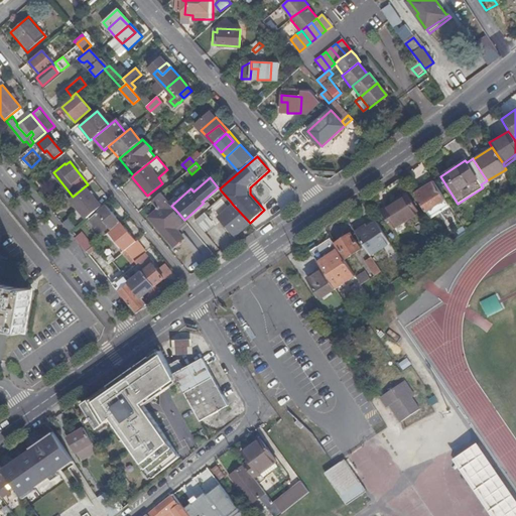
[(433,181),(414,194),(425,212),(444,200),(433,181)]
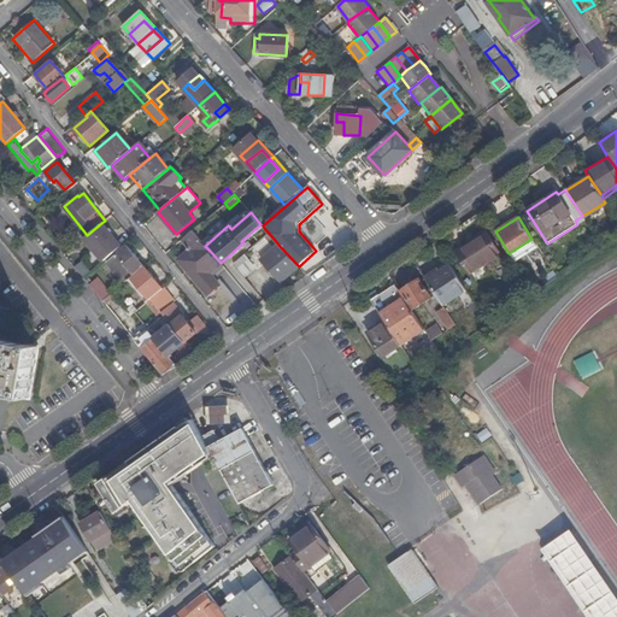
[(83,239),(103,260),(119,246),(101,223),(87,235),(84,236),(83,239)]
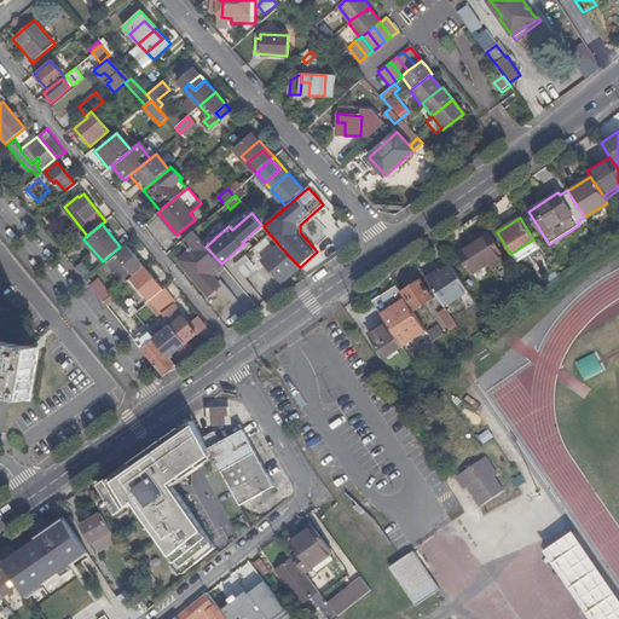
[(276,241),(265,229),(260,233),(271,246),(276,241)]
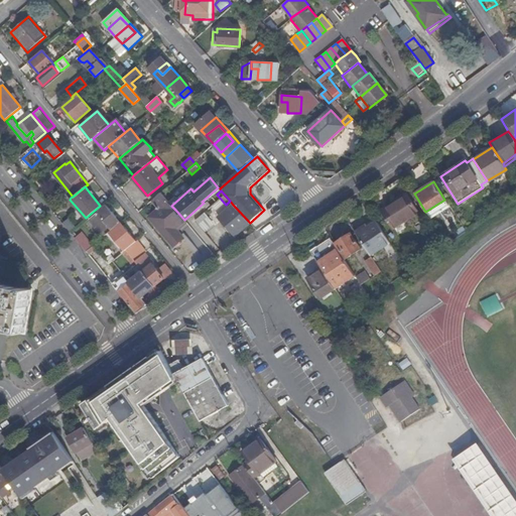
[(173,246),(181,240),(164,219),(175,210),(171,206),(160,192),(151,200),(158,209),(149,217),(173,246)]
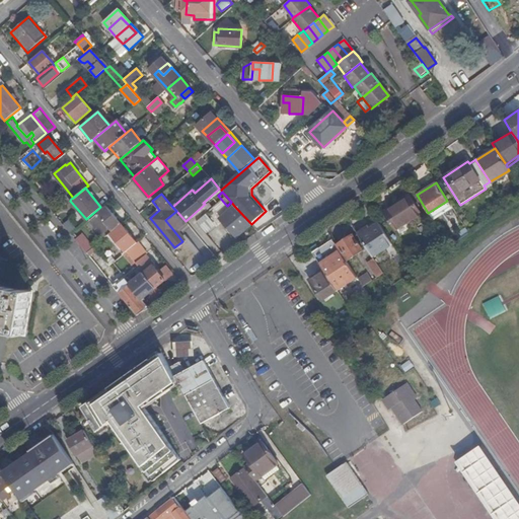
[(398,203),(395,205),(406,222),(421,213),(409,194),(397,202),(398,203)]
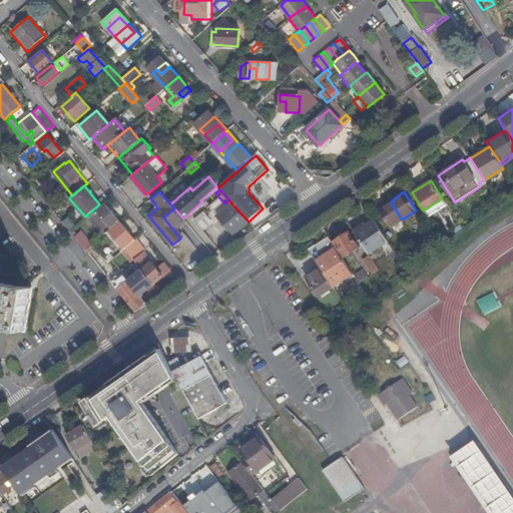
[(57,199),(61,204),(69,198),(70,196),(66,192),(57,199)]
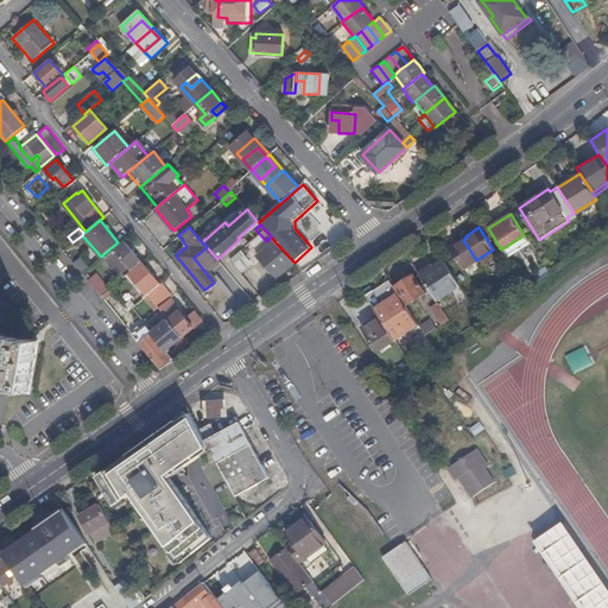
[(463,240),(461,236),(448,245),(450,248),(463,240)]
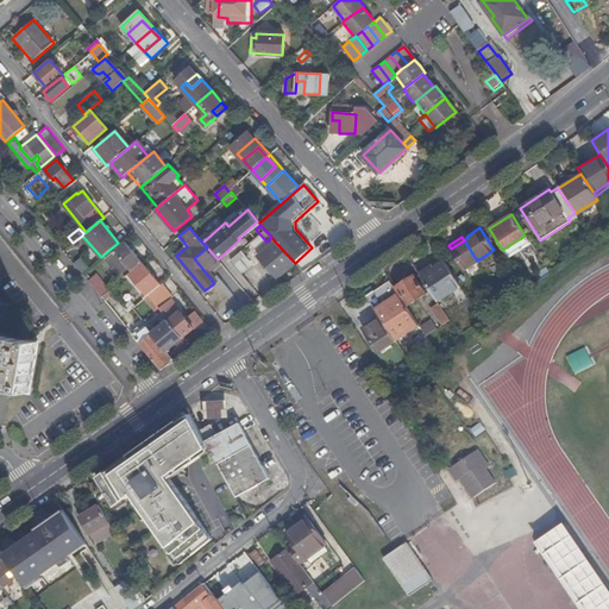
[(464,240),(451,249),(464,269),(477,261),(464,240)]
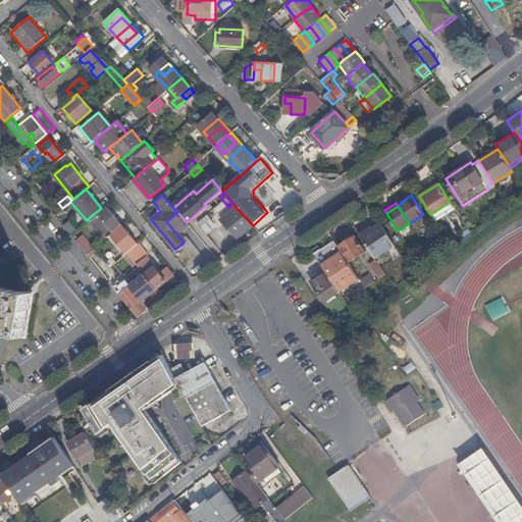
[(90,221),(104,240),(107,238),(121,225),(107,207),(90,221)]
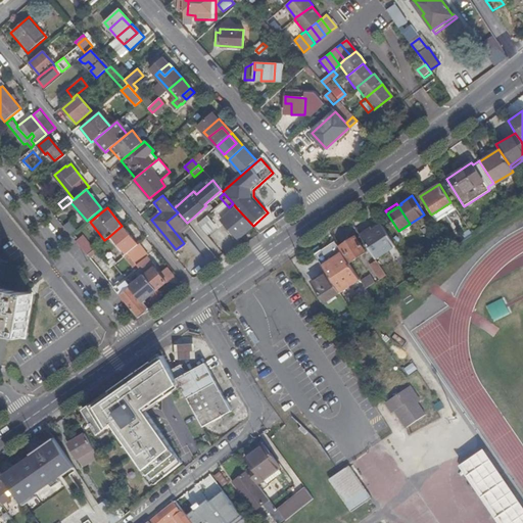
[(238,239),(253,226),(236,207),(222,220),(238,239)]
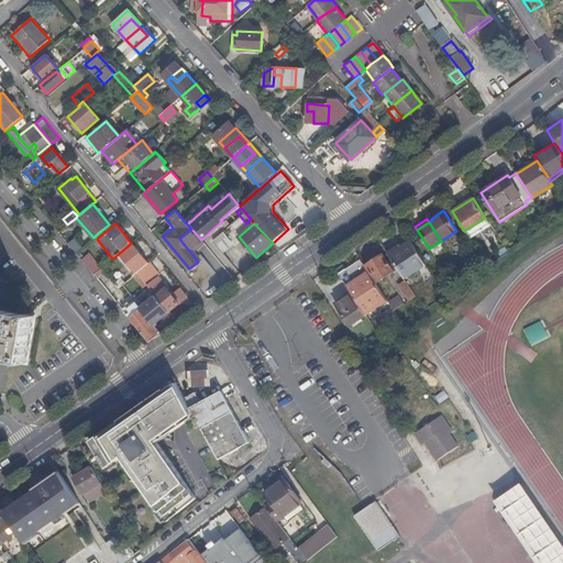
[(191,250),(202,241),(201,240),(191,229),(179,239),(198,262),(200,260),(191,250)]
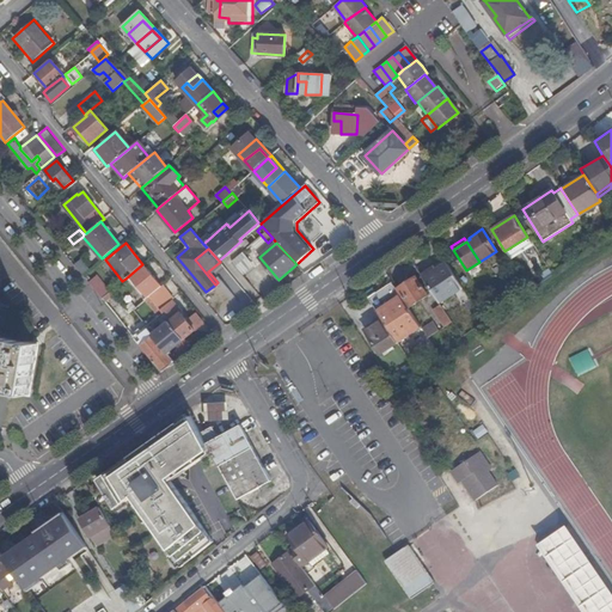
[(444,257),(421,273),(423,277),(446,262),(444,257)]
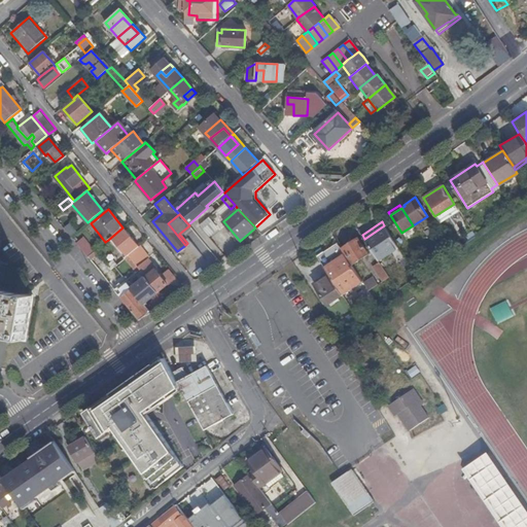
[(384,225),(364,239),(378,260),(398,247),(384,225)]
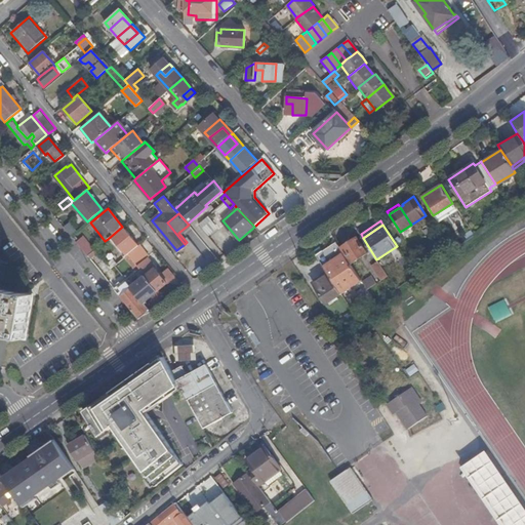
[(73,227),(68,232),(71,236),(76,231),(73,227)]
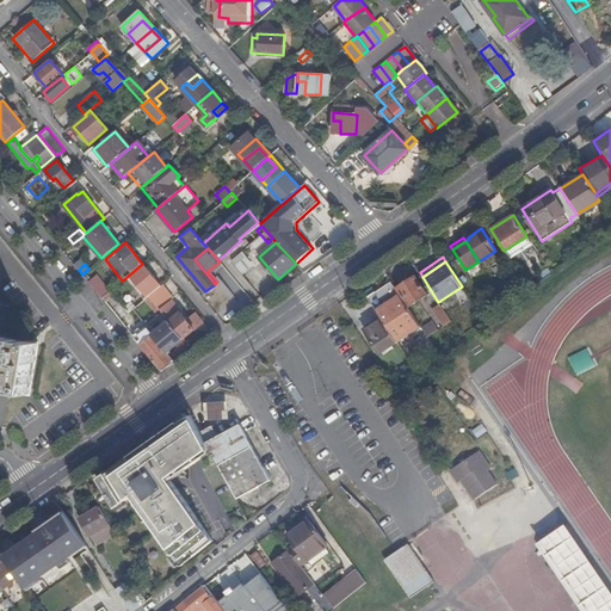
[(143,300),(148,296),(158,288),(152,281),(154,278),(143,266),(142,264),(125,278),(128,279),(143,300)]
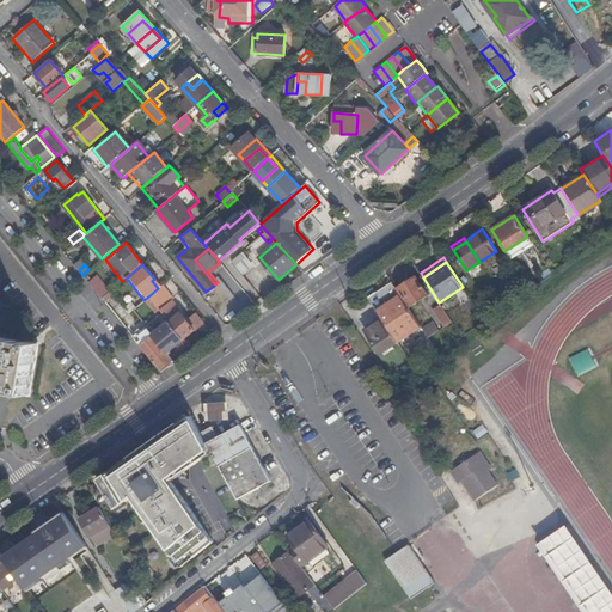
[(427,295),(416,277),(398,289),(410,306),(427,295)]
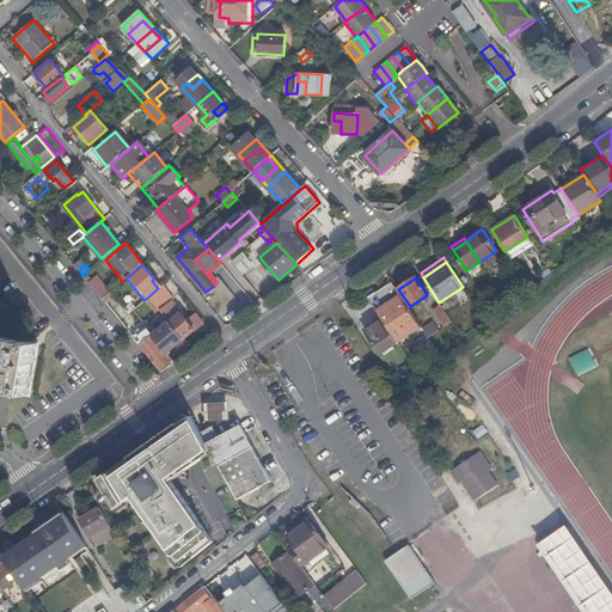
[(381,318),(398,342),(421,328),(392,282),(368,298),(381,318)]
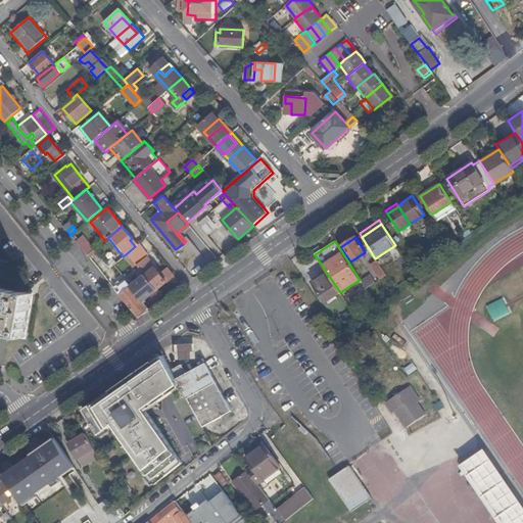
[(144,275),(156,290),(167,282),(165,280),(168,278),(164,275),(162,276),(137,244),(135,246),(127,253),(144,275)]
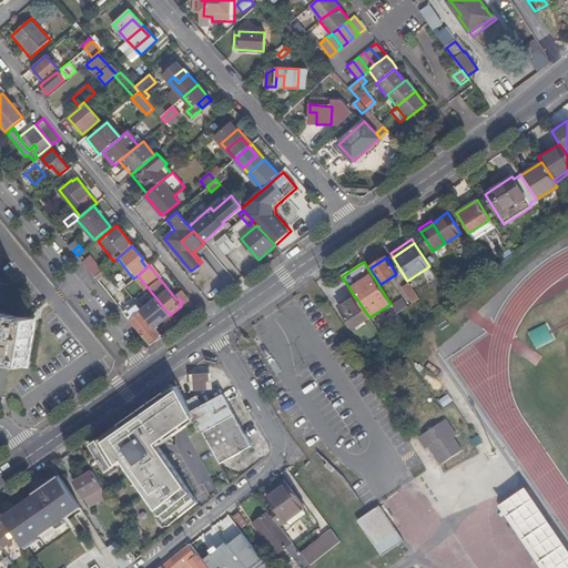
[(94,276),(109,294),(118,286),(109,276),(103,270),(94,276)]
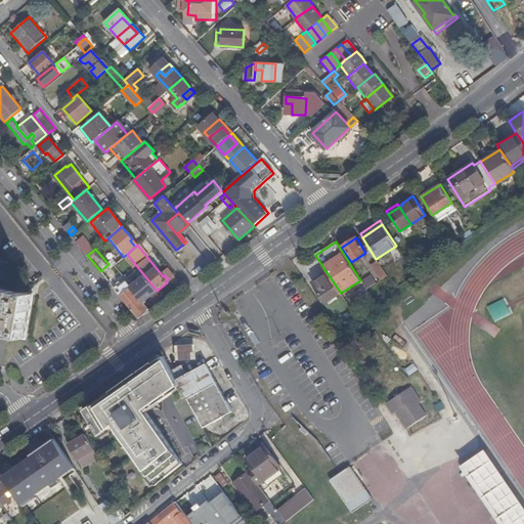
[(100,255),(108,264),(111,267),(116,263),(106,251),(100,255)]
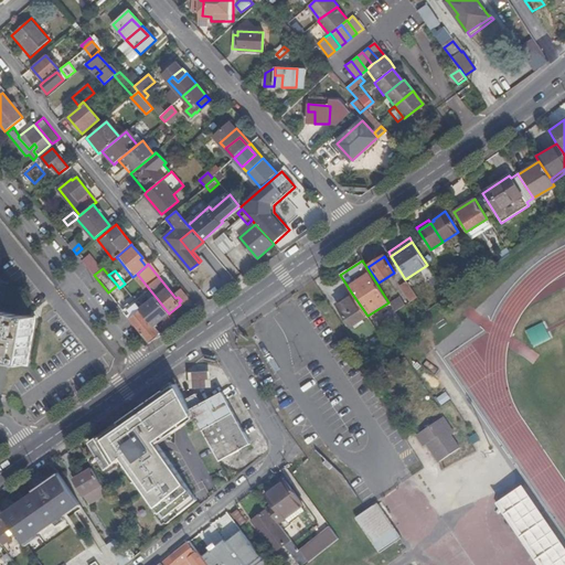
[(436,290),(441,287),(432,273),(427,276),(436,290)]
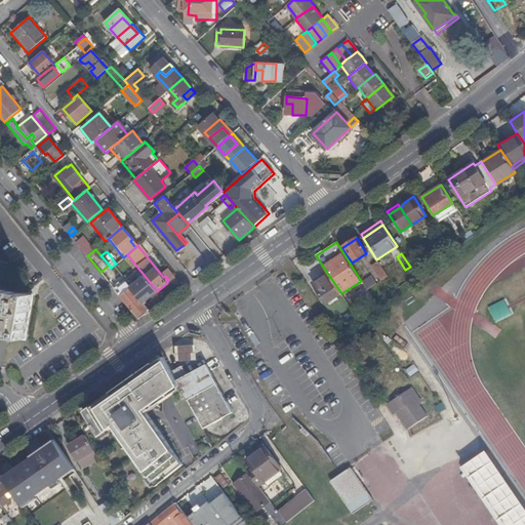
[(381,280),(388,276),(377,261),(371,266),(381,280)]
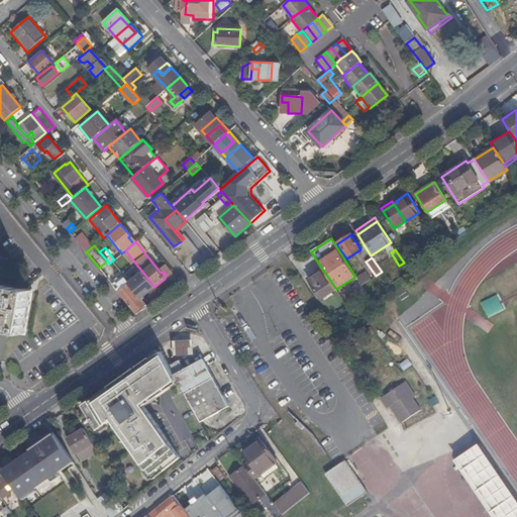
[(321,299),(336,289),(322,269),(308,278),(321,299)]
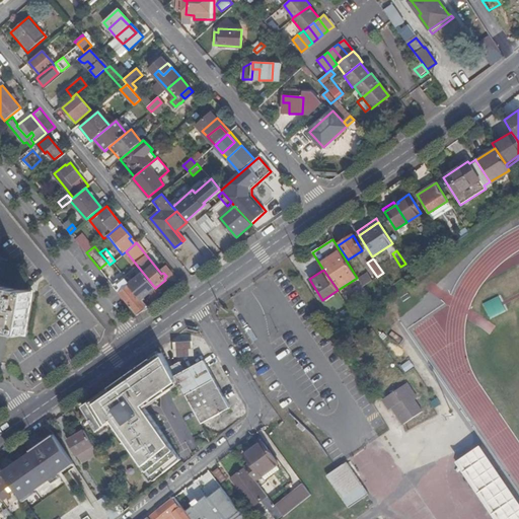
[(156,302),(163,297),(155,288),(143,273),(119,293),(137,315),(149,307),(142,299),(152,290),(154,292),(150,296),(156,302)]
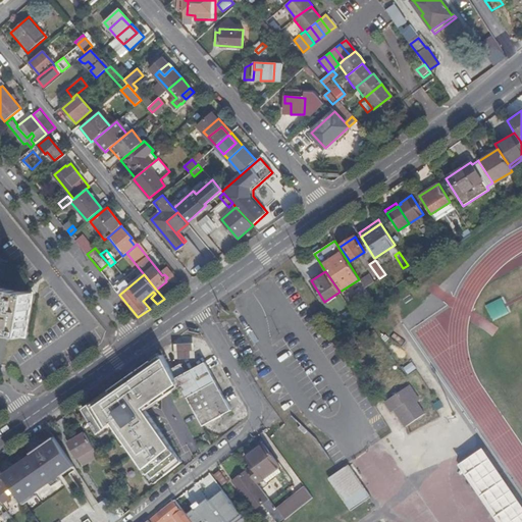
[(360,280),(365,288),(374,281),(370,274),(360,280)]
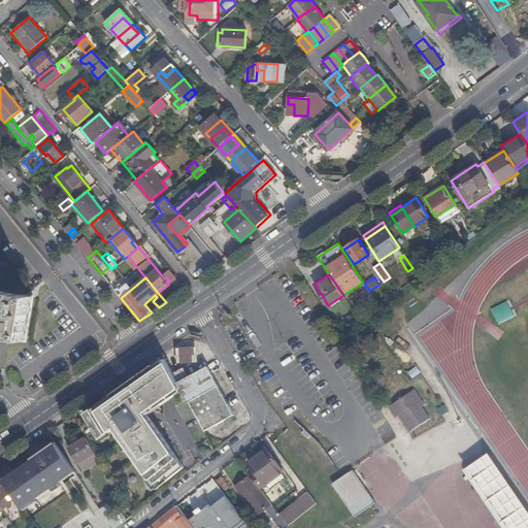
[(33,296),(0,290),(0,336),(26,340),(33,296)]
